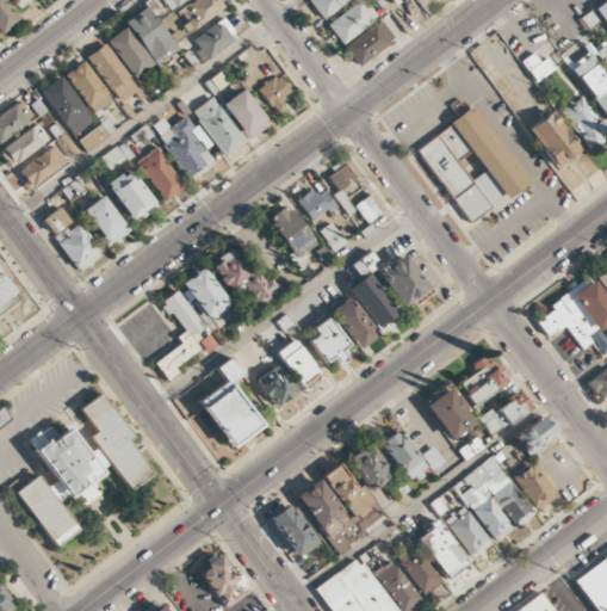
[(24,19),(7,0),(0,0),(0,26),(5,34),(24,19)]
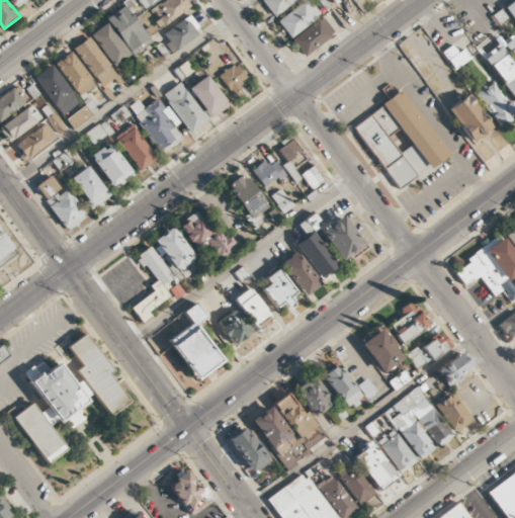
[(28,0),(12,0),(19,8),(28,0)]
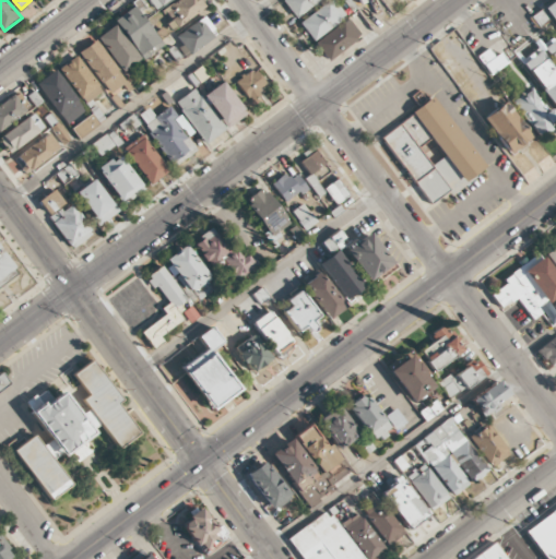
[(151,0),(158,10),(170,0),(151,0)]
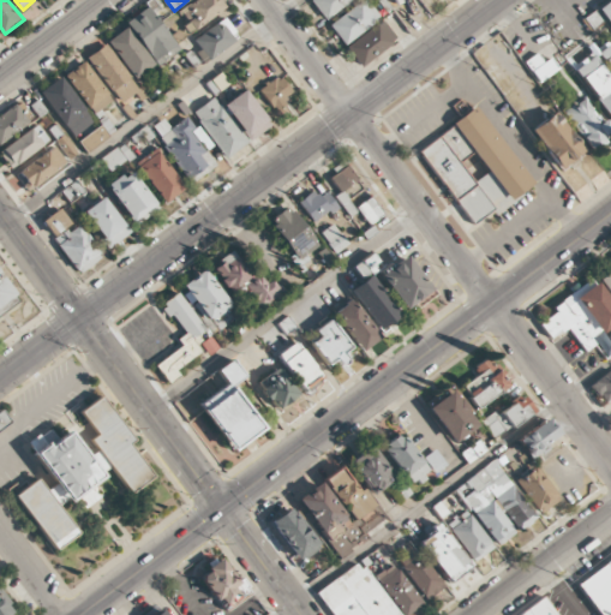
[(195,31),(229,9),(223,0),(197,0),(181,12),(195,31)]
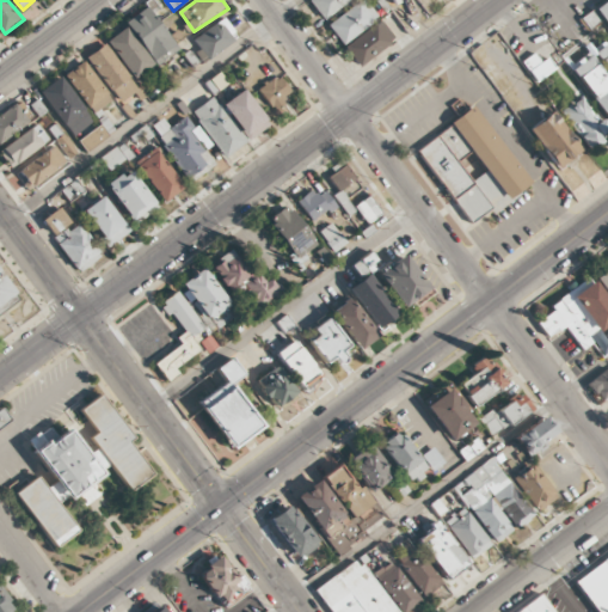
[(352,0),(313,0),(326,19),(352,0)]
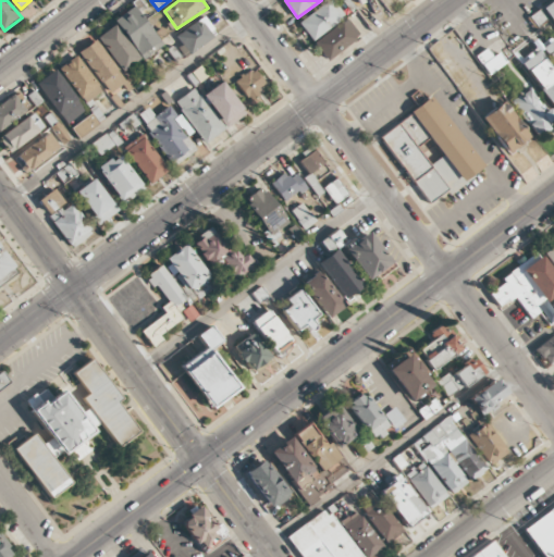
[(333,0),(302,22),(315,40),(348,16),(336,0),(333,0)]
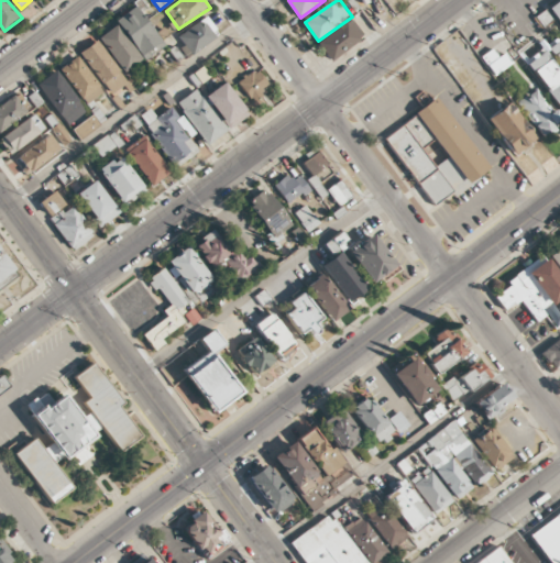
[(118,21),(147,59),(167,44),(138,6),(118,21)]
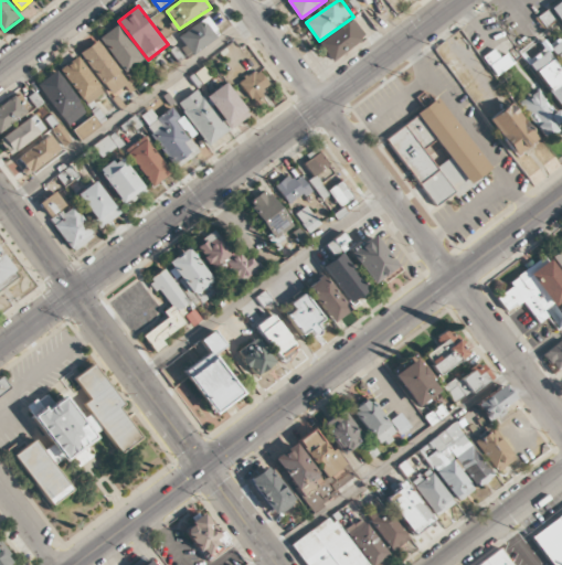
[(195,54),(223,34),(210,17),(182,36),(195,54)]
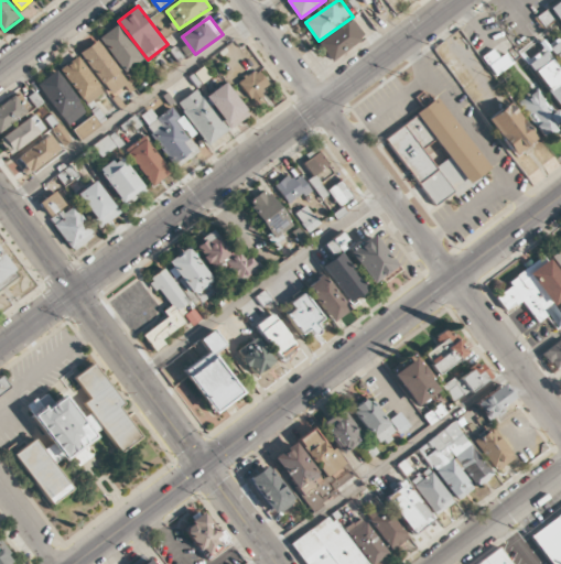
[(368,39),(356,20),(321,42),(333,61),(368,39)]
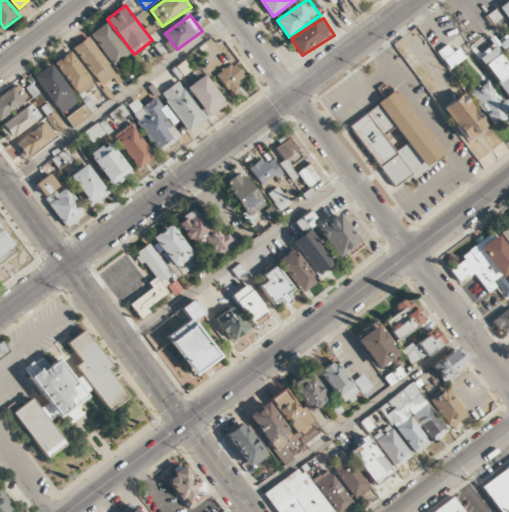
[(116,66),(132,54),(108,22),(92,34),(116,66)]
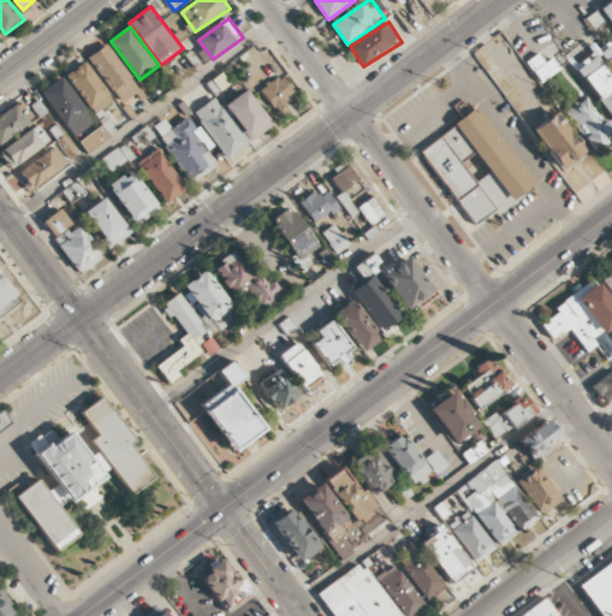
[(122,104),(141,93),(112,43),(93,54),(122,104)]
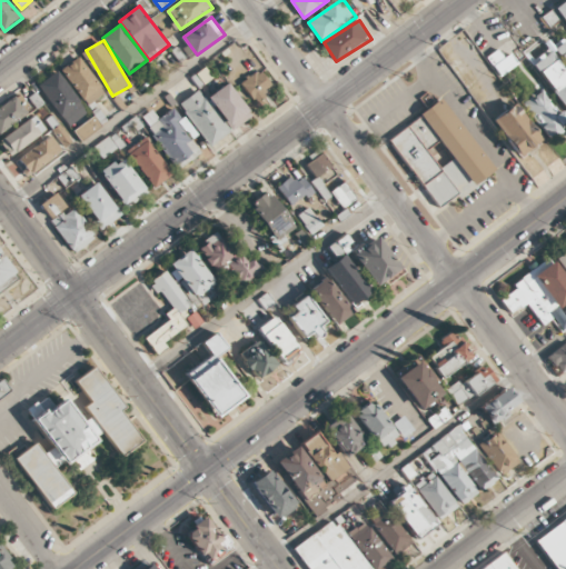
[(506,58),(499,49),(488,57),(502,77),(519,63),(513,53),(506,58)]
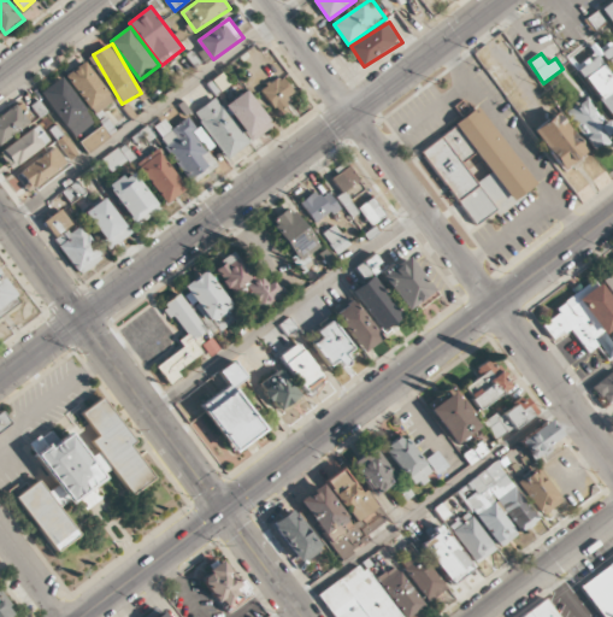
[(116,100),(87,62),(68,76),(98,115),(116,100)]
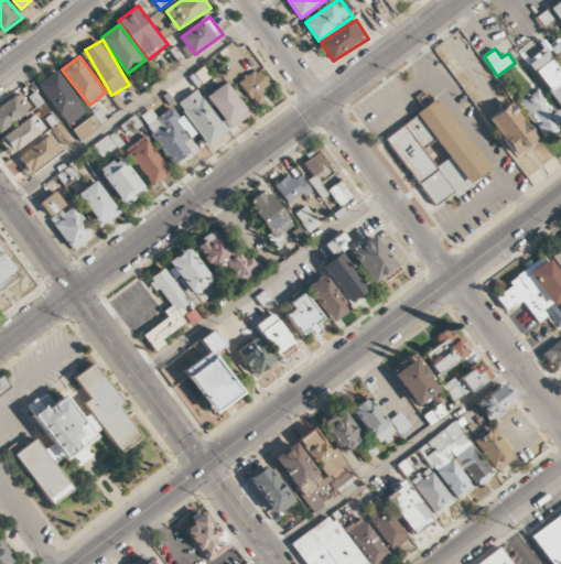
[(198,85),(213,78),(207,67),(194,74),(198,85)]
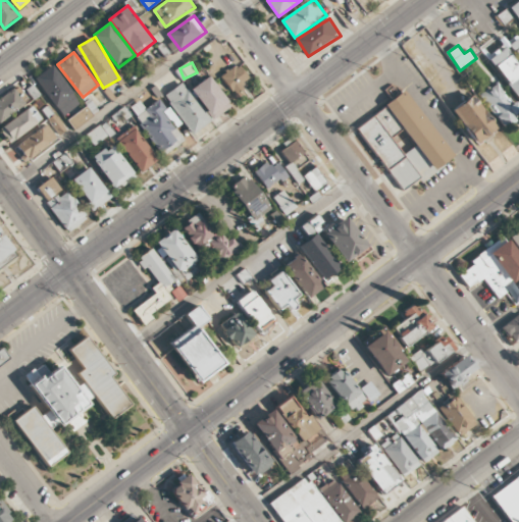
[(223,76),(236,93),(253,81),(241,63),(223,76)]
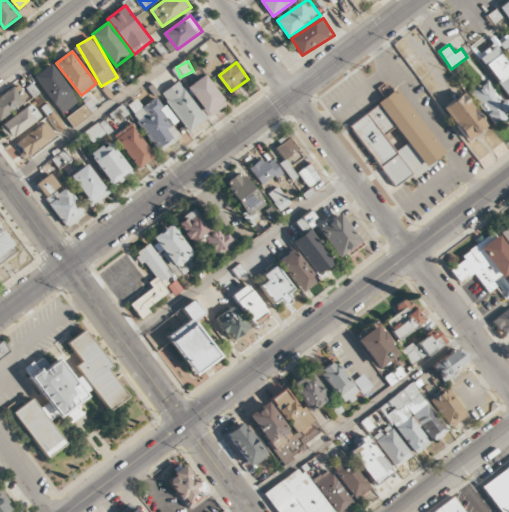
[(63,115),(81,102),(53,64),(36,76),(63,115)]
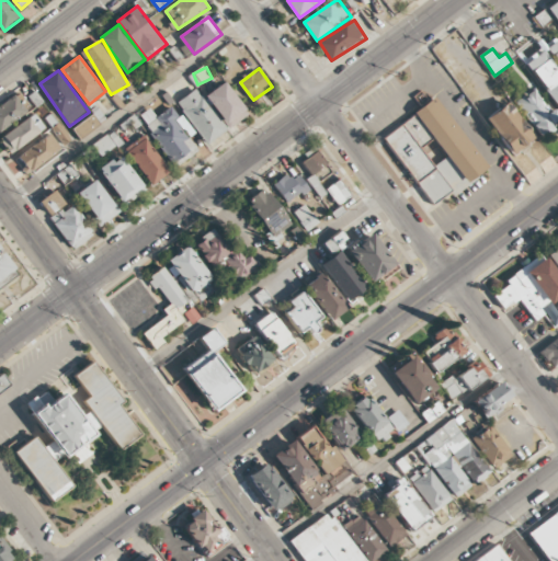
[(206,96),(231,128),(251,114),(225,81),(206,96)]
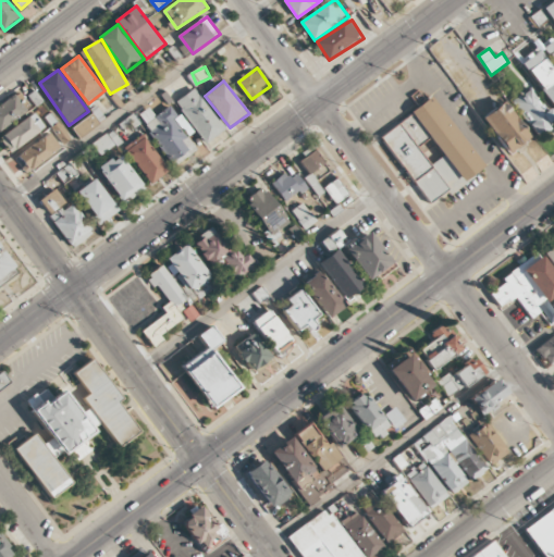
[(228,130),(198,87),(177,101),(207,144),(228,130)]
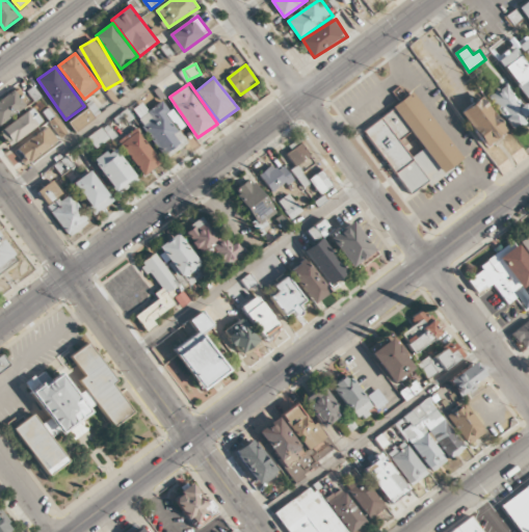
[(513,129),(528,117),(528,111),(508,83),(491,97),(513,129)]
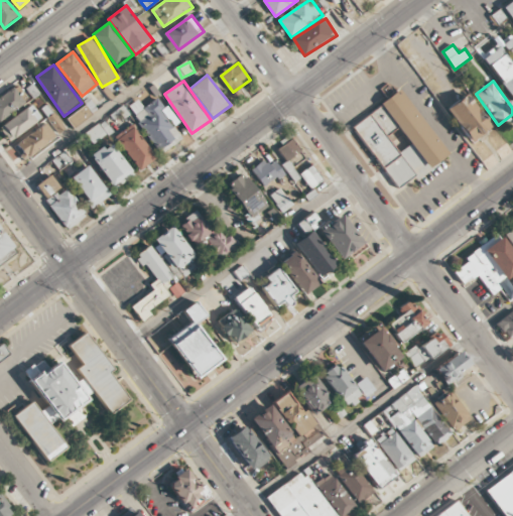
[(0,121),(30,101),(20,85),(0,98),(0,121)]
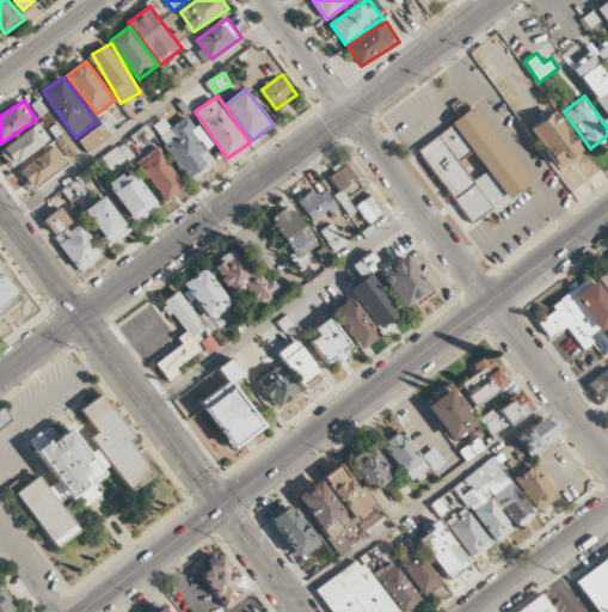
[(533,184),(479,106),(421,148),(473,224),(493,208),(496,210),(533,184)]
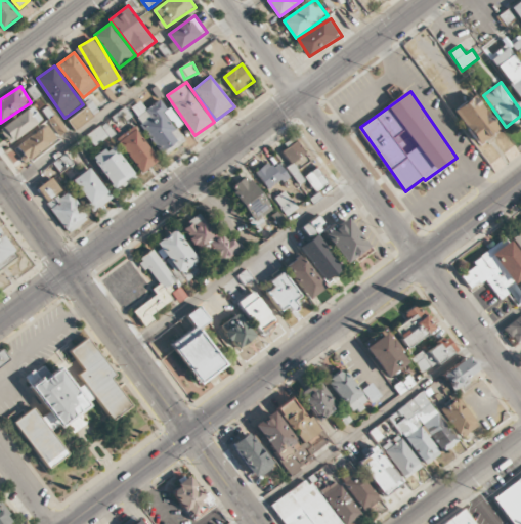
[(501,129),(475,95),(453,111),(480,145),(501,129)]
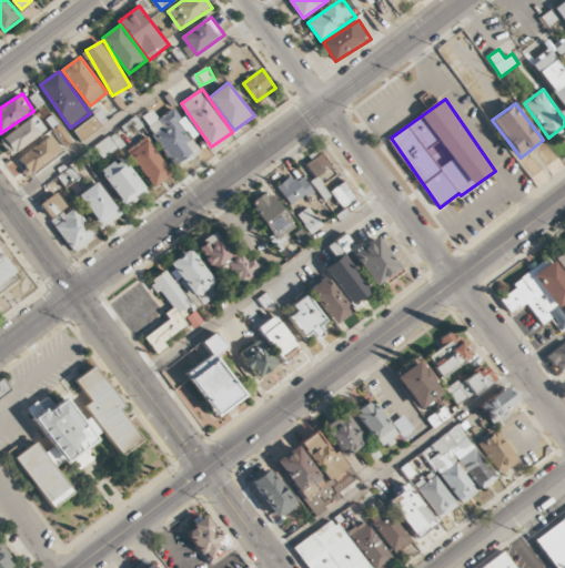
[(178,170),(202,153),(193,139),(198,137),(178,107),(160,118),(154,110),(143,117),(178,170)]
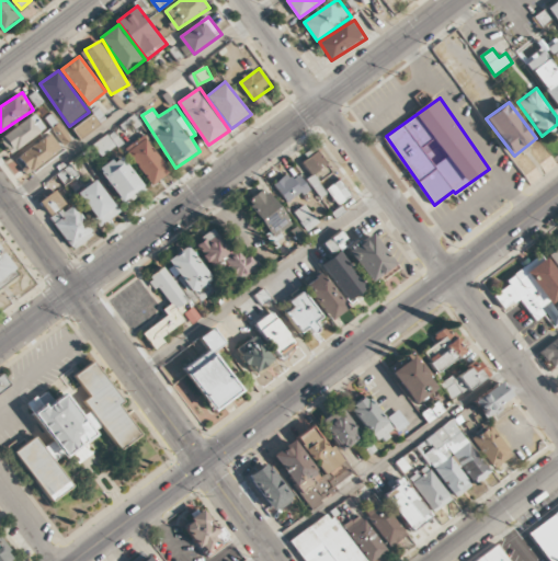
[(75,128),(82,138),(103,125),(95,114),(75,128)]
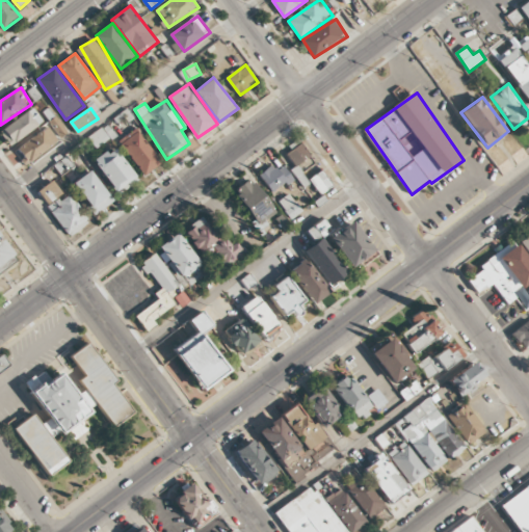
[(46,124),(36,109),(1,130),(10,144),(46,124)]
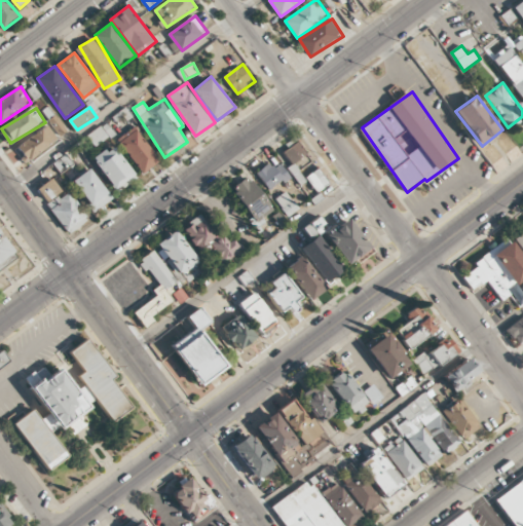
[(51,118),(60,137),(68,134),(59,115),(51,118)]
